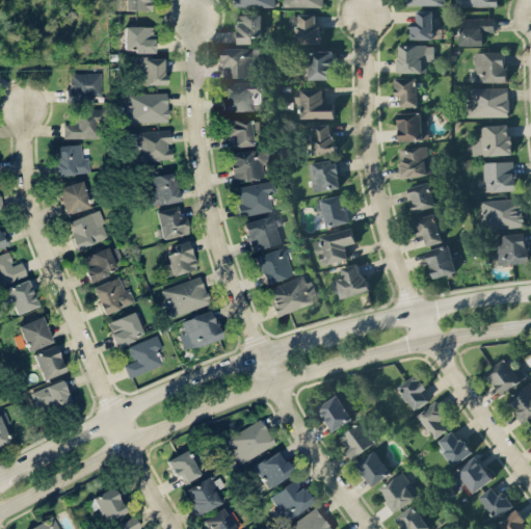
[(126,0),(126,11),(150,11),(150,0),(126,0)]
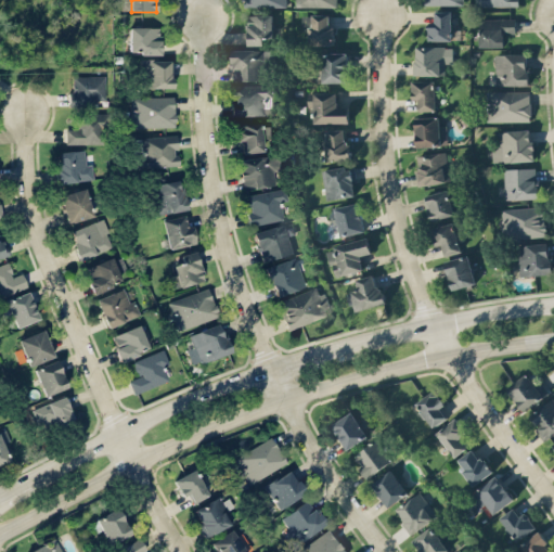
[(286,9),(286,0),(244,0),(244,9),(286,9)]
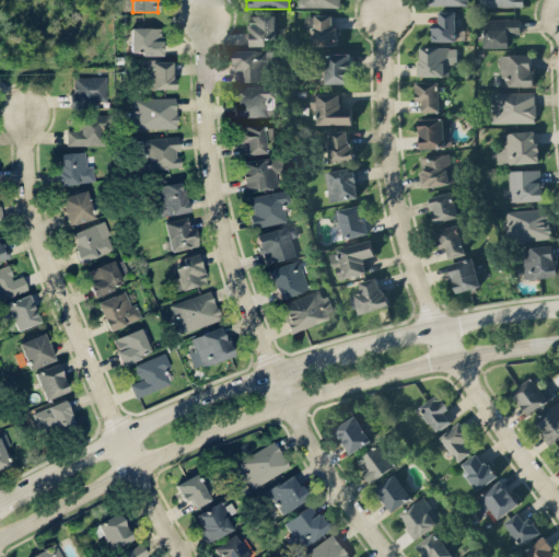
[(300,0),(300,9),(344,9),(344,0),(300,0)]
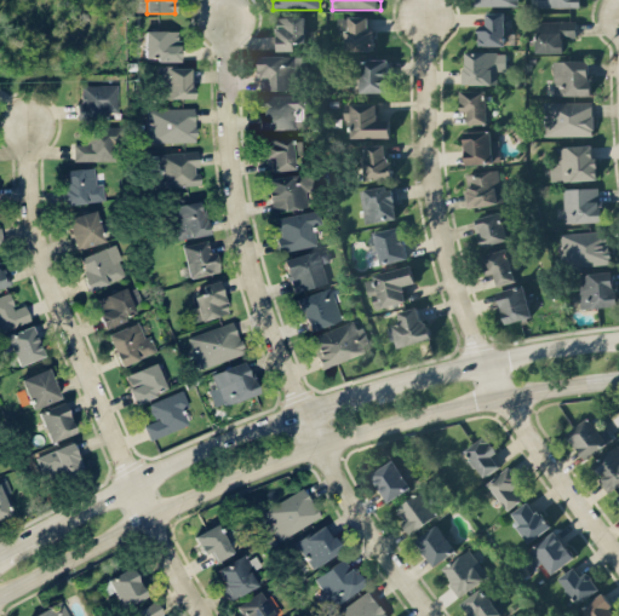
[(532,0),(532,10),(580,11),(580,0),(532,0)]
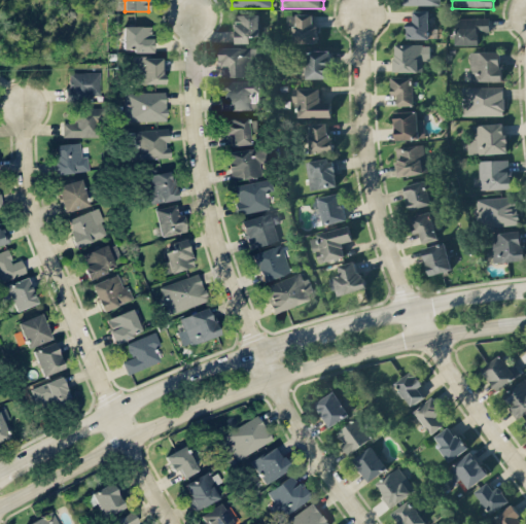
[(407,39),(435,39),(435,24),(427,24),(427,12),(415,12),(415,21),(407,21),(407,39)]
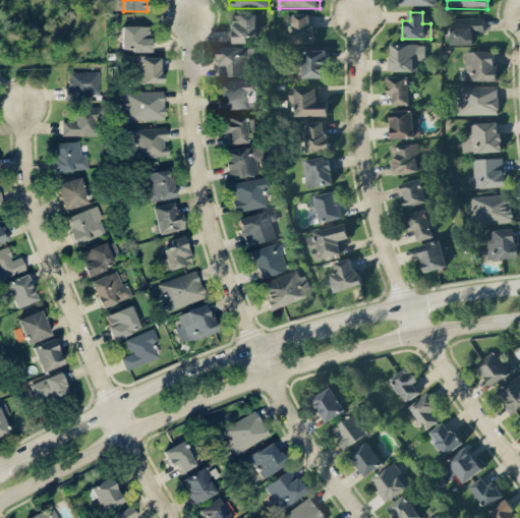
[(291,44),(313,44),(313,14),(291,14),(291,44)]
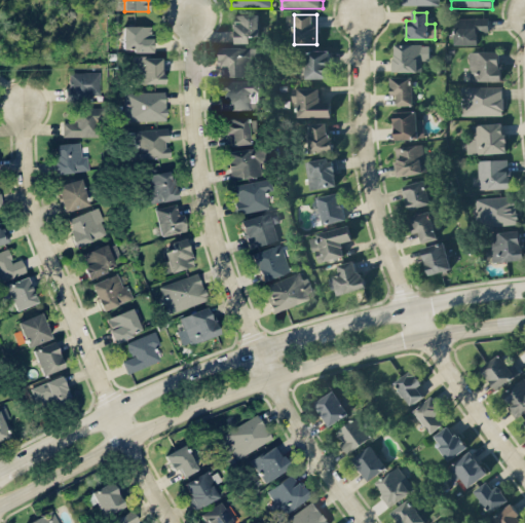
[(260,43),(259,15),(235,15),(235,44),(260,43)]
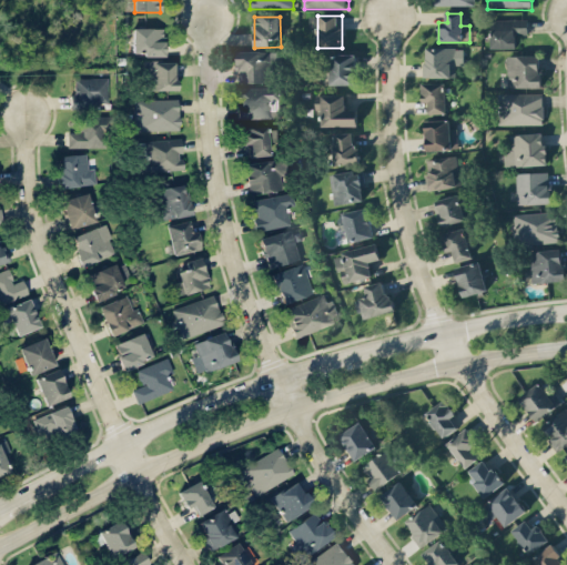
[(490,49),(515,49),(515,38),(527,38),(527,21),(490,21),(490,49)]
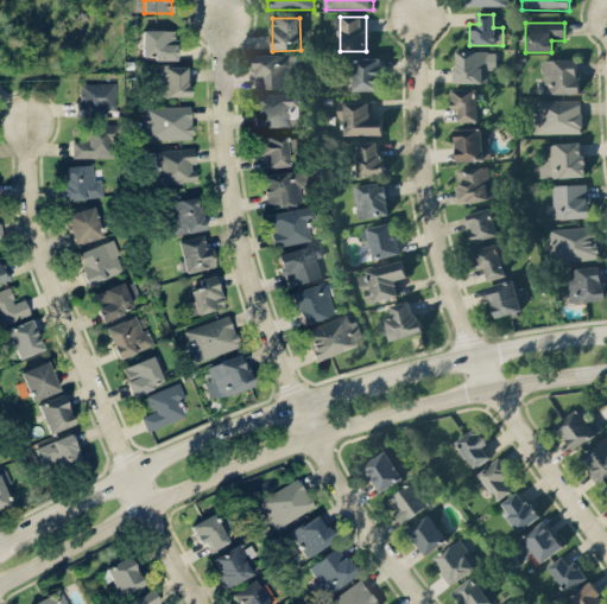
[(143,31),(143,62),(176,62),(176,31),(143,31)]
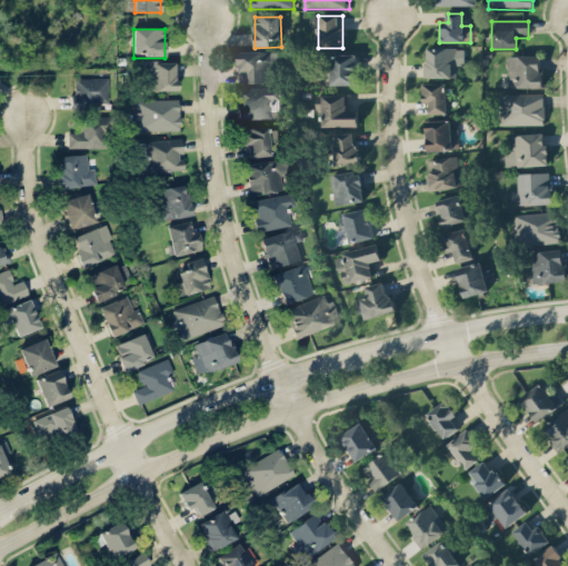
[(464,78),(464,49),(425,49),(425,78),(464,78)]
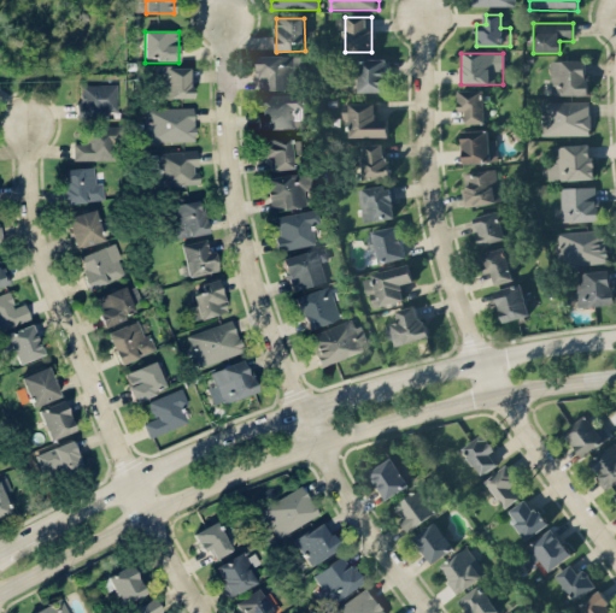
[(304,57),(258,57),(258,90),(293,90),(293,81),(304,81),(304,57)]
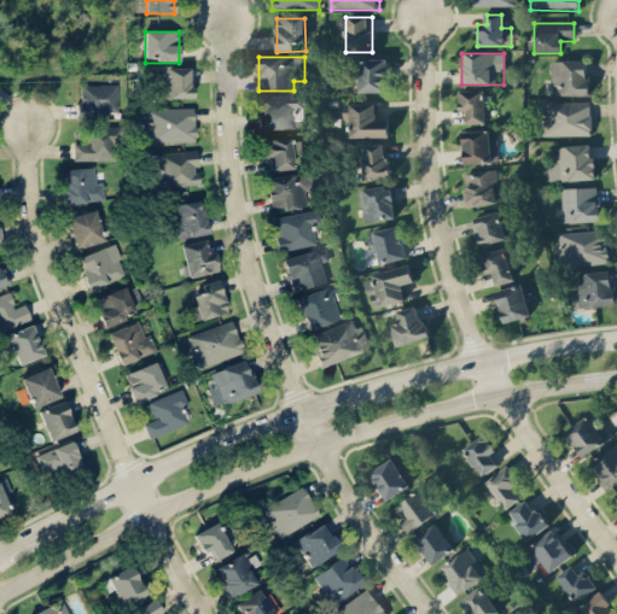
[(360,93),(385,93),(385,59),(360,59),(360,93)]
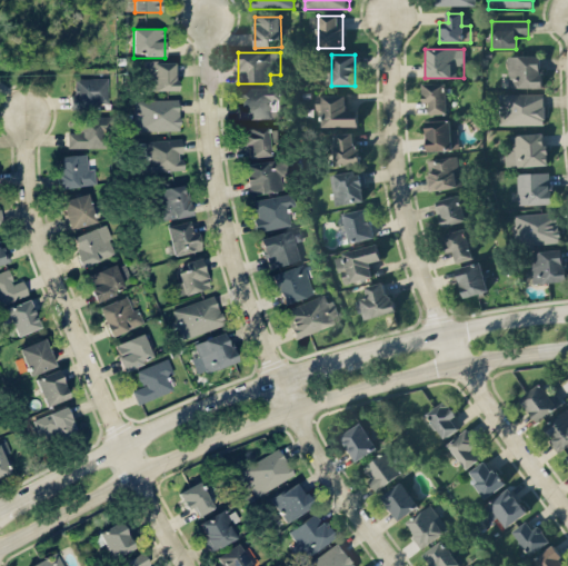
[(508,88),(542,88),(542,57),(508,57),(508,88)]
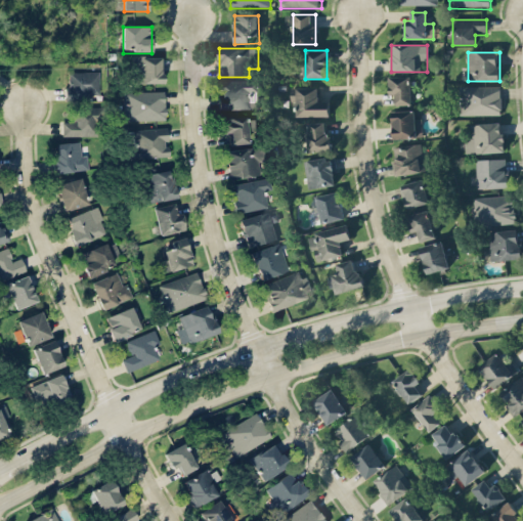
[(163,84),(163,57),(133,57),(133,84),(163,84)]
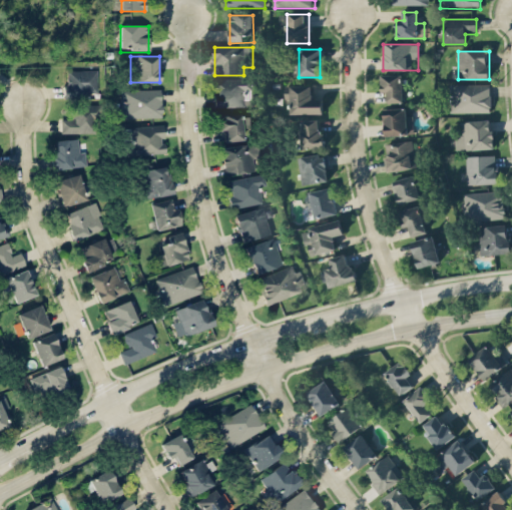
[(97,71),(65,71),(65,99),(97,99),(97,71)]
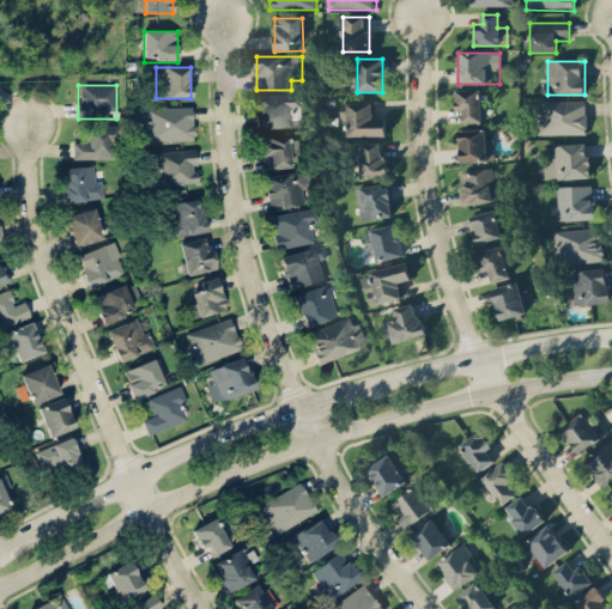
[(456,91),(456,123),(480,123),(480,91),(456,91)]
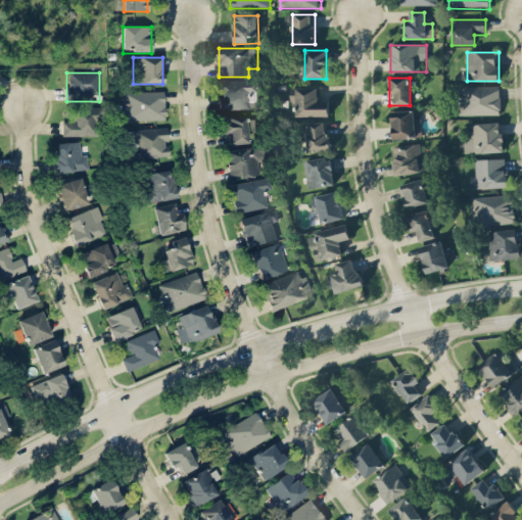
[(257,110),(257,82),(219,82),(219,110),(257,110)]
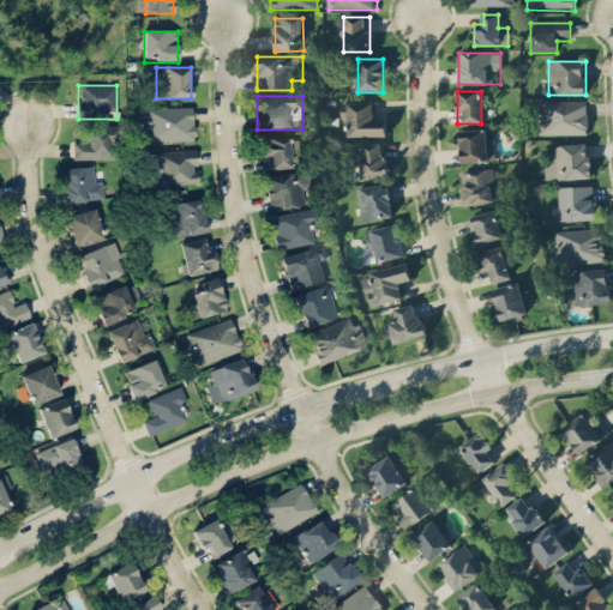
[(540,102),(540,136),(587,136),(587,102),(540,102)]
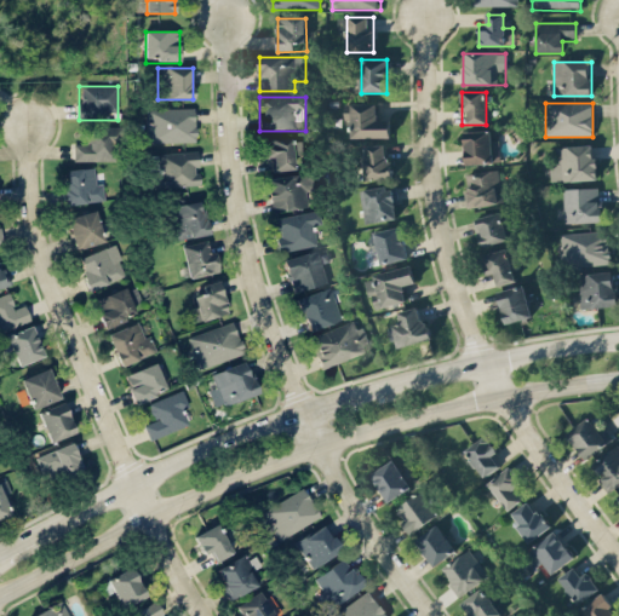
[(377,105),(347,105),(347,128),(351,128),(351,138),(390,138),(390,117),(377,117),(377,105)]
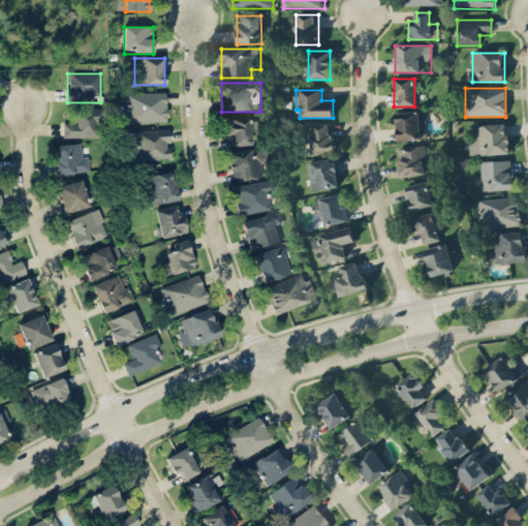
[(125,94),(125,122),(165,122),(165,94),(125,94)]
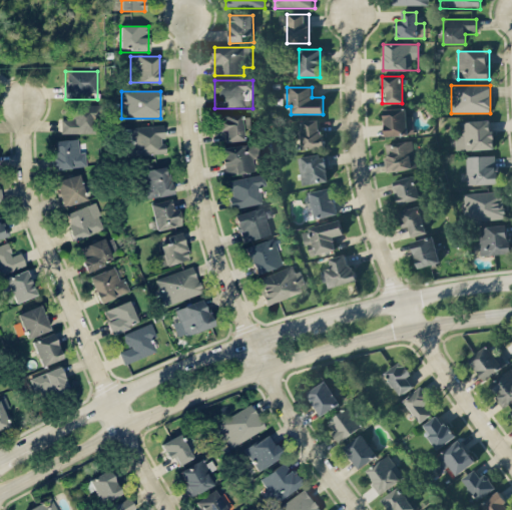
[(61,134),(99,134),(99,106),(71,106),(71,119),(61,119),(61,134)]
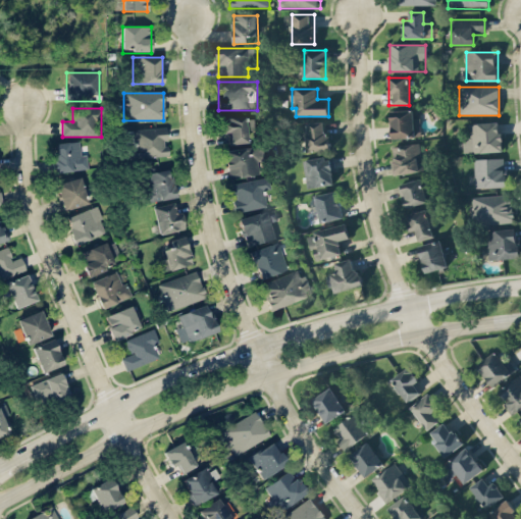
[(392,111),(392,138),(415,138),(415,111),(392,111)]
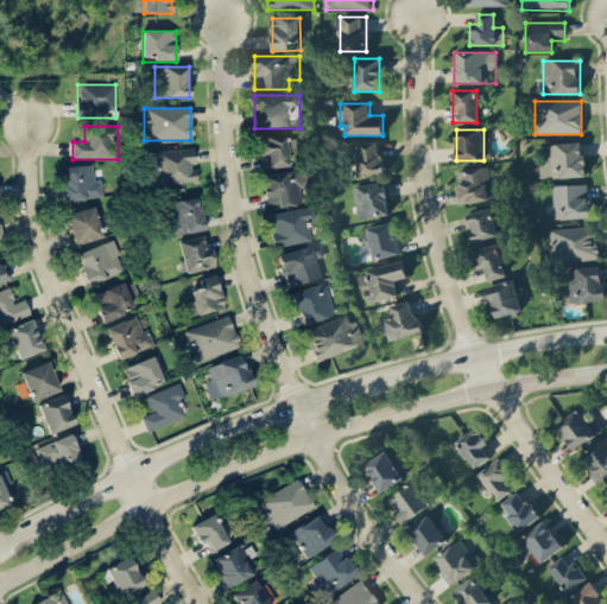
[(258,139),(258,167),(291,167),(291,139),(258,139)]
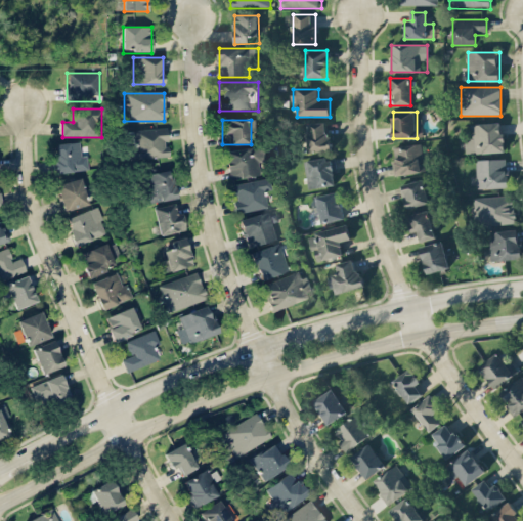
[(329,123),(309,124),(310,152),(331,152),(329,123)]
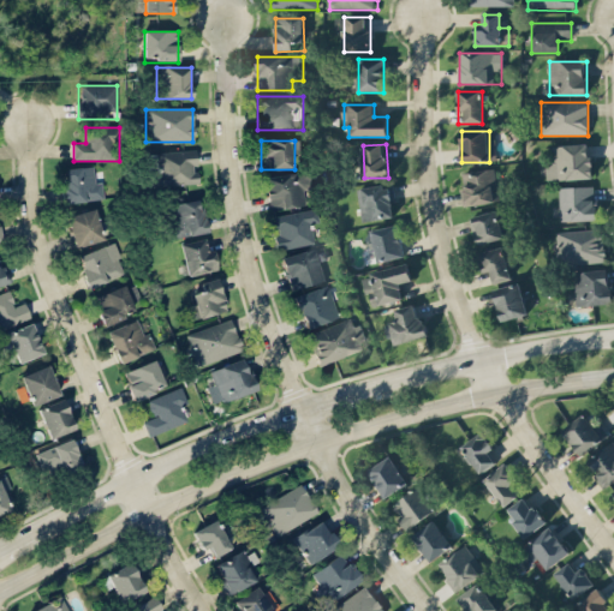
[(591,145),(556,147),(556,159),(547,159),(547,180),(591,179),(591,145)]
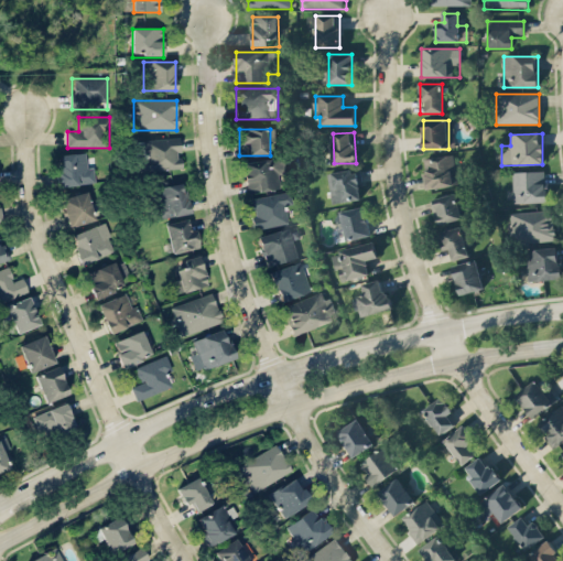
[(183,171),(181,139),(138,142),(139,173),(183,171)]
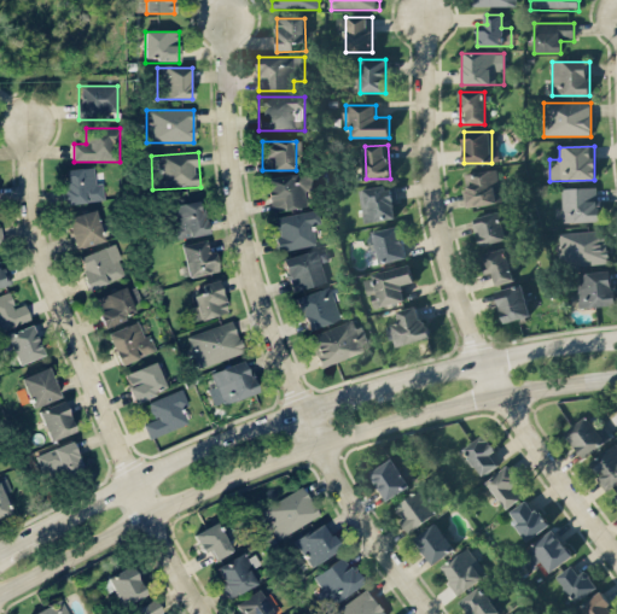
[(104,168),(60,171),(64,206),(108,202),(104,168)]
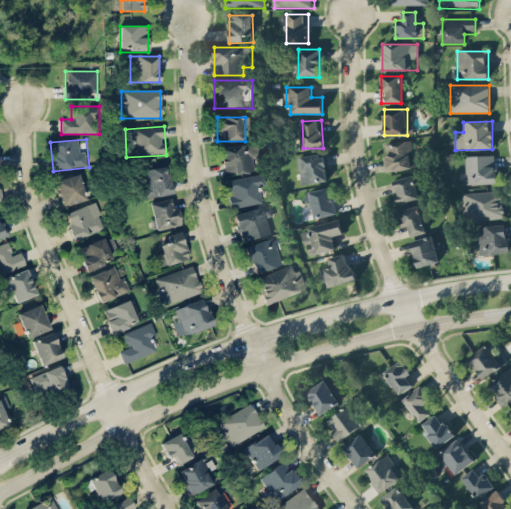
[(414,169),(411,142),(384,145),(387,172),(414,169)]
